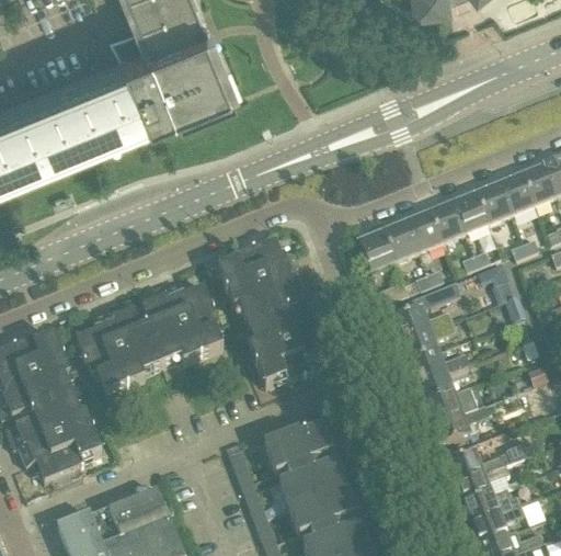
[(181,118),(236,97),(196,0),(132,0),(145,31),(130,36),(119,41),(127,59),(0,111),(0,176),(175,104),(181,118)]
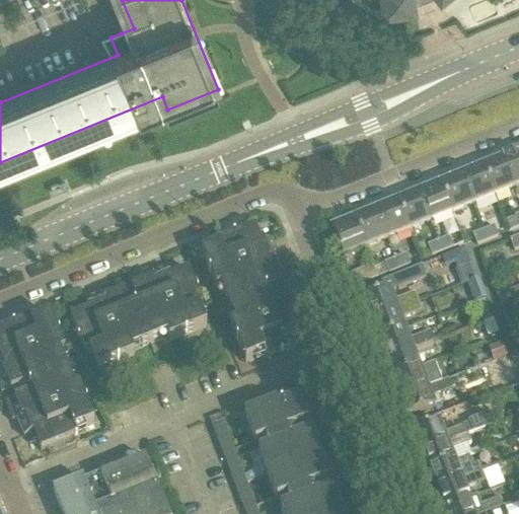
[(381,0),(382,10),(386,14),(412,11),(416,6),(415,0),(381,0)]
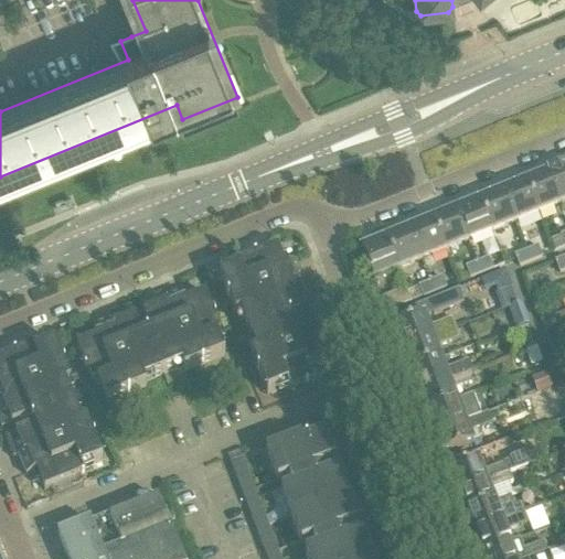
[(555,202),(564,197),(564,164),(564,162),(543,170),(555,202)]
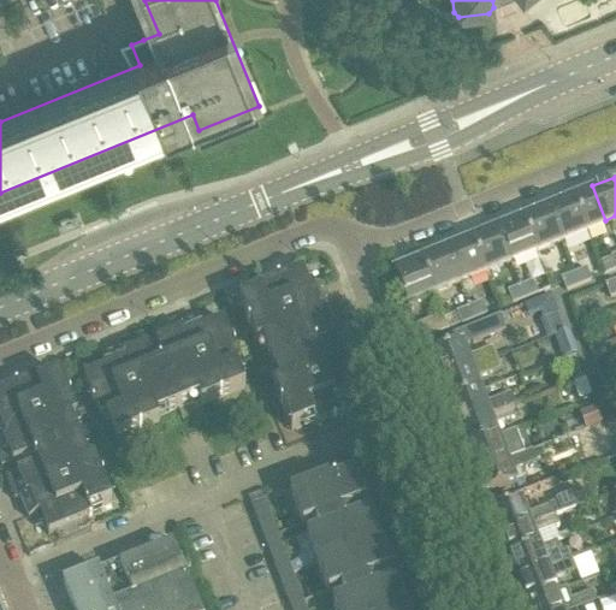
[(581,230),(605,220),(592,185),(567,196),(581,230)]
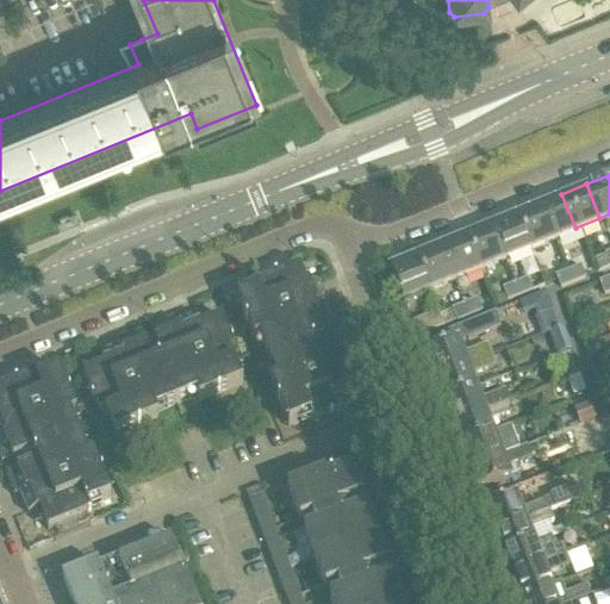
[(551,238),(576,228),(561,194),(536,204),(551,238)]
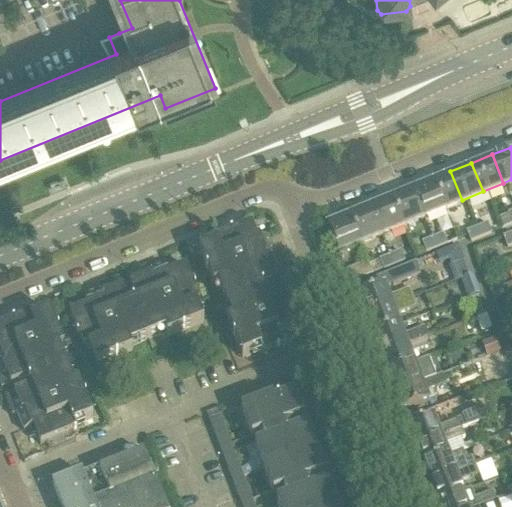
[(441,208),(462,200),(450,171),(430,179),(441,208)]
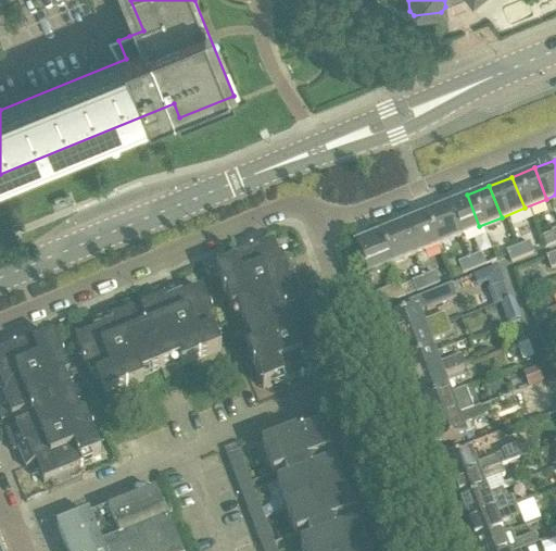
[(457,235),(479,226),(467,195),(444,204),(457,235)]
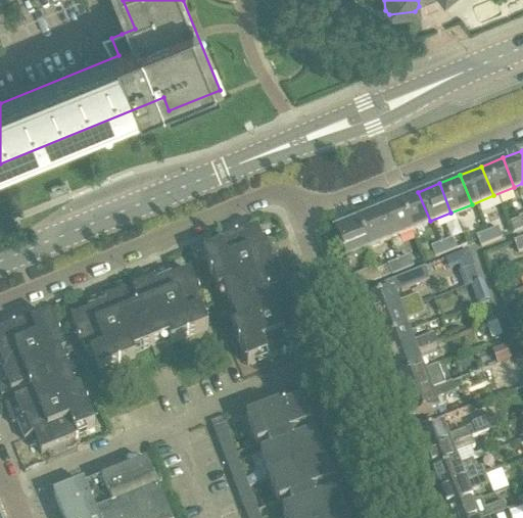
[(409,230),(430,221),(418,192),(397,200),(409,230)]
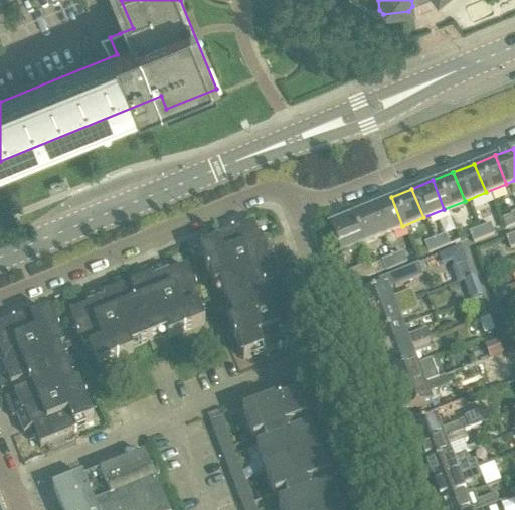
[(382,234),(402,226),(391,197),(370,205),(382,234)]
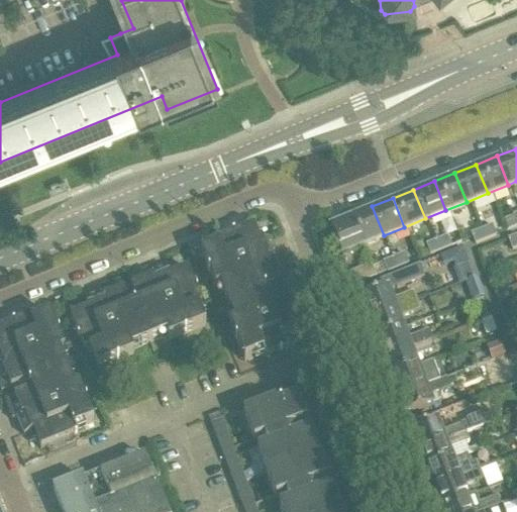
[(365,243),(384,235),(372,206),(352,214),(365,243)]
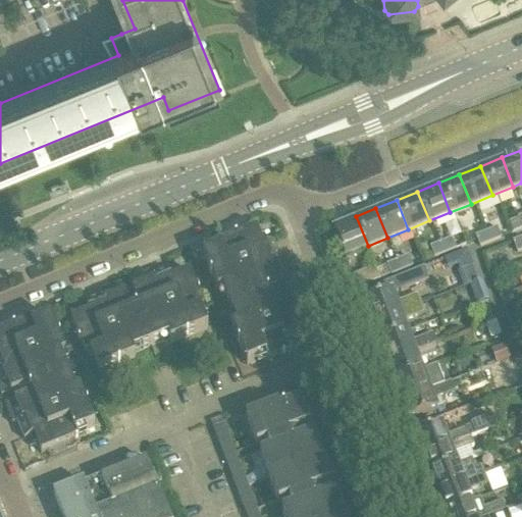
[(346,255),(368,246),(356,216),(333,225),(346,255)]
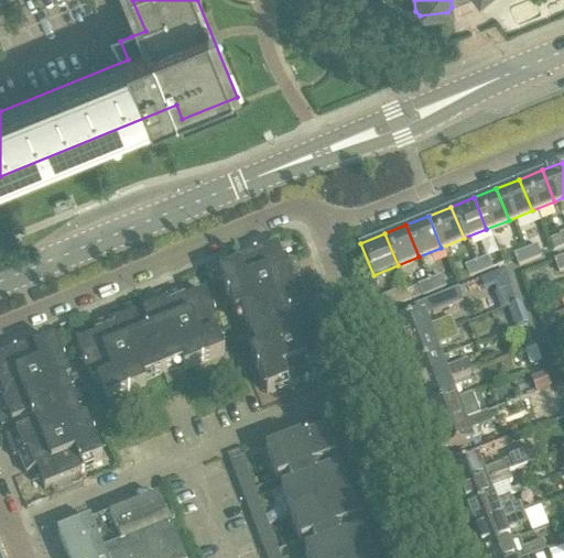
[(530,258),(542,253),(537,241),(525,245),(530,258)]
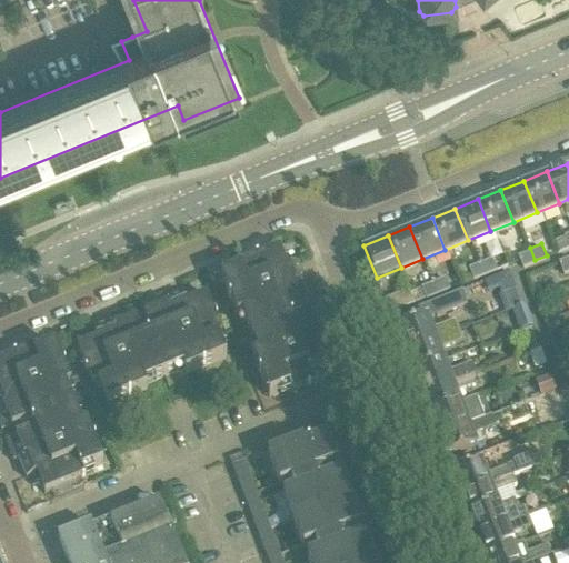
[(296,262),(287,267),(278,247),(238,263),(240,268),(220,277),(237,315),(241,314),(257,352),(251,354),(269,396),(288,388),(290,393),(330,376),(322,358),(332,353),(325,333),(330,331),(321,310),(291,322),(288,312),(318,300),(309,279),(303,281),(296,262)]
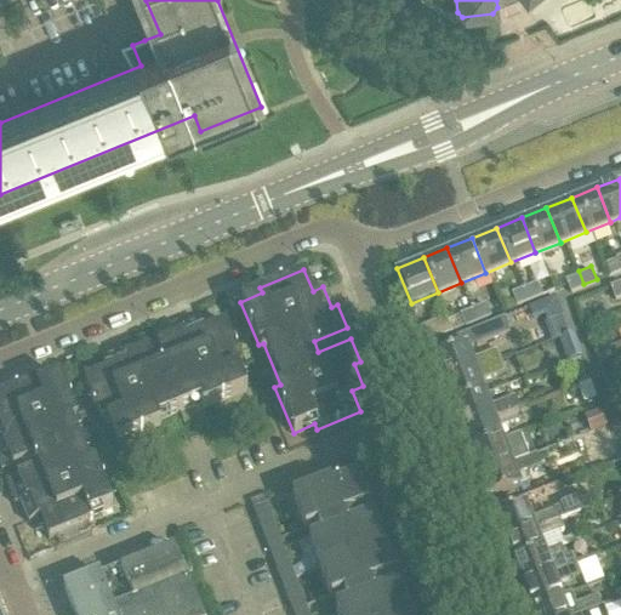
[(570,289),(584,284),(579,271),(565,275),(570,289)]
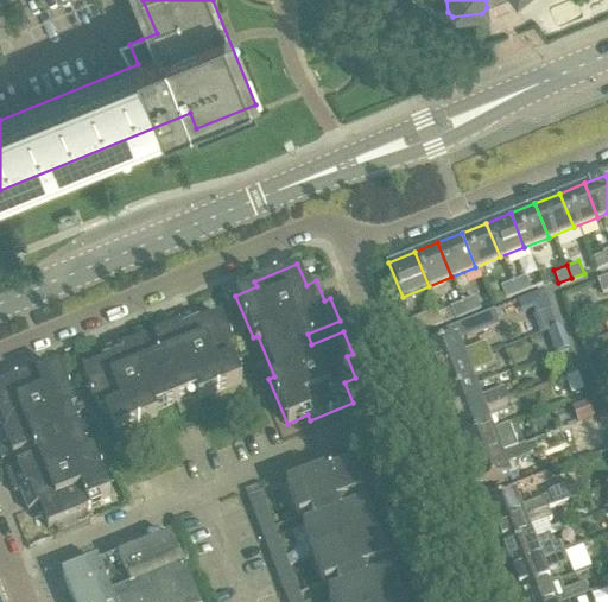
[(518,290),(531,285),(526,272),(513,278),(518,290)]
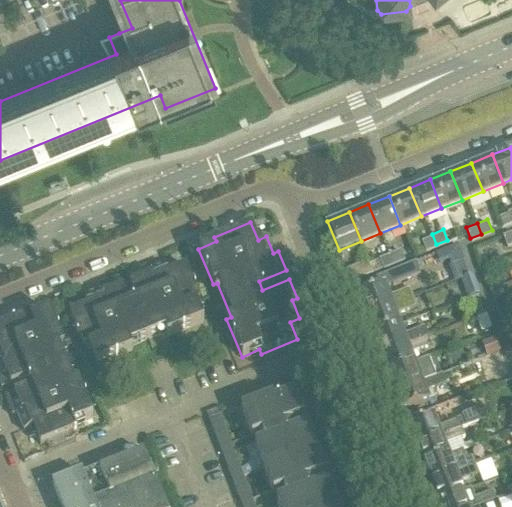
[(507,243),(511,241),(511,229),(503,233),(507,243)]
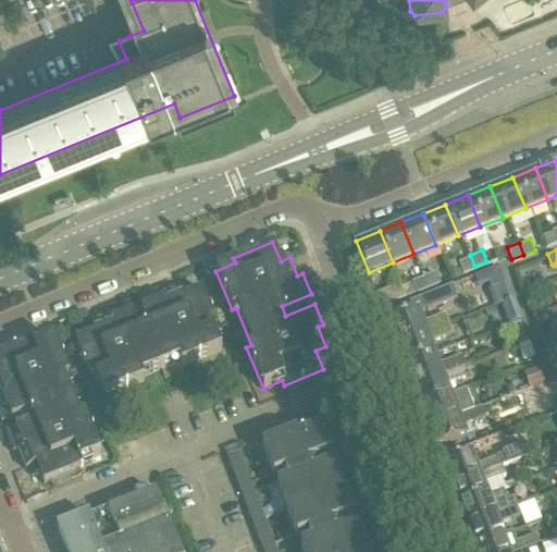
[(462,271),(474,266),(470,255),(458,259),(462,271)]
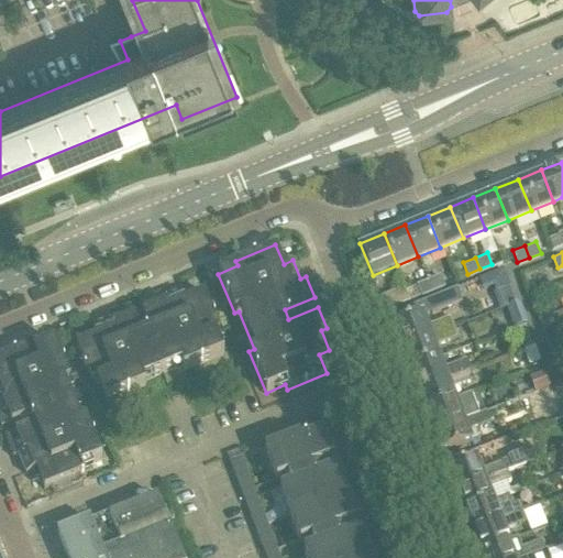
[(433,288),(445,283),(440,272),(428,276),(433,288)]
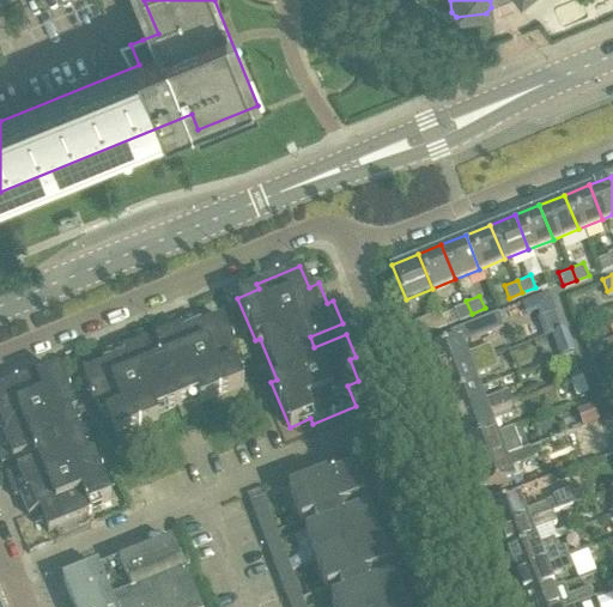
[(459,319),(472,314),(466,301),(454,305),(459,319)]
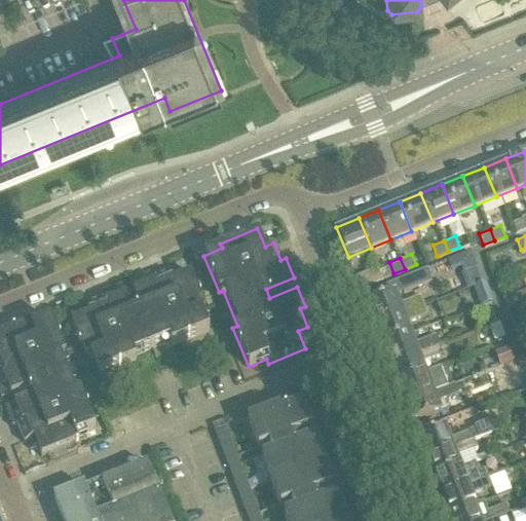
[(361,287),(383,277),(377,264),(355,273),(361,287)]
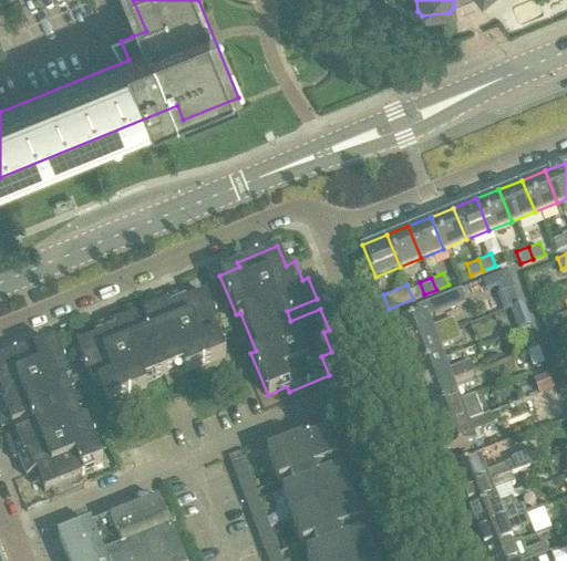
[(393,328),(391,328),(395,342),(399,341),(401,346),(457,324),(454,317),(453,317),(430,325),(425,315),(465,300),(461,287),(406,308),(411,318),(393,325),(393,328)]
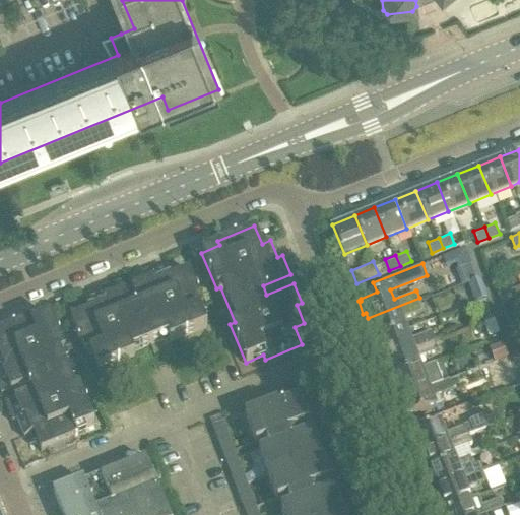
[(187,268),(169,275),(166,266),(147,273),(146,269),(127,277),(138,305),(130,308),(119,280),(99,288),(101,294),(84,300),(88,310),(70,317),(85,356),(89,353),(96,371),(134,356),(132,350),(167,337),(169,341),(205,326),(198,308),(202,307),(187,268)]
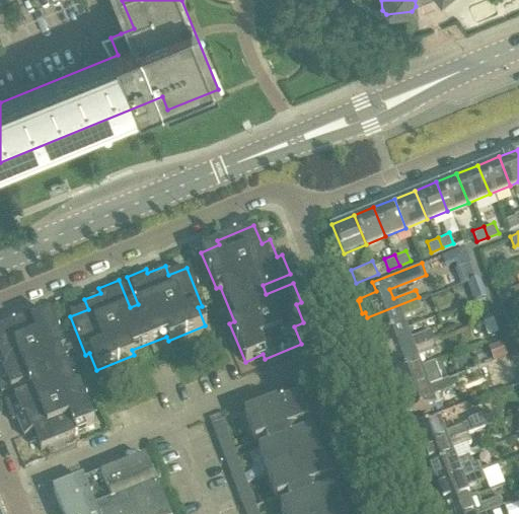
[(466,279),(475,276),(472,269),(461,273),(464,280),(466,279)]
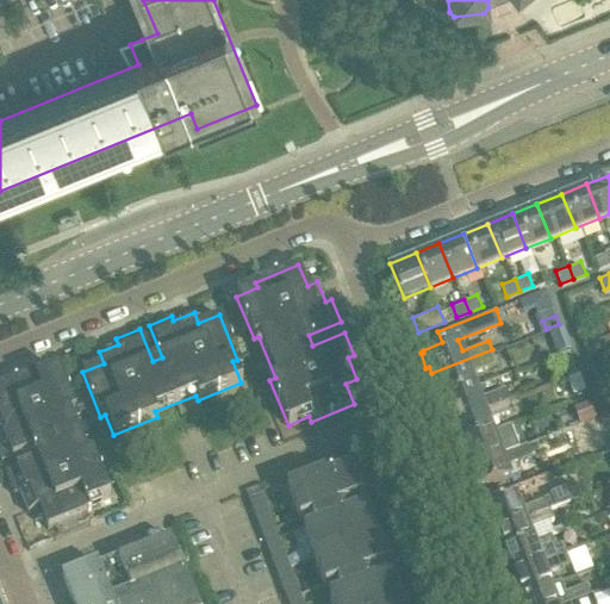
[(559,324),(548,328),(558,352),(567,348),(570,348),(572,347),(562,322),(559,324)]
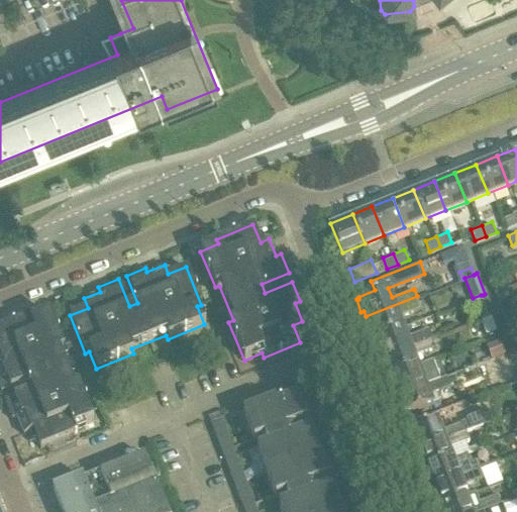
[(480,317),(490,313),(483,295),(481,295),(473,298),(480,317)]
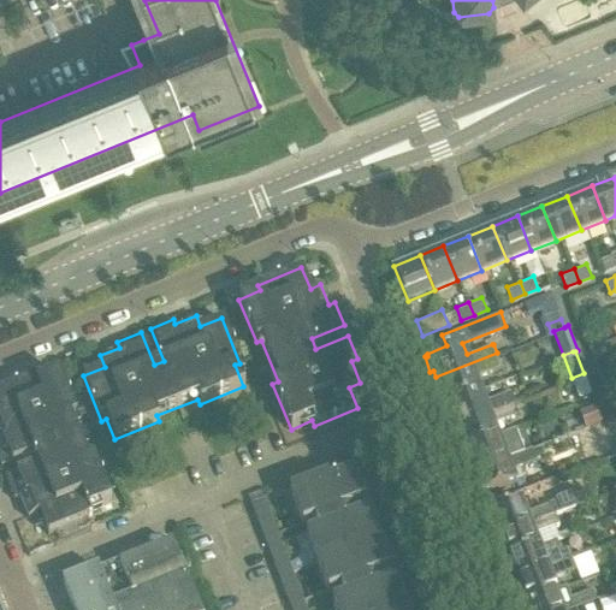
[(442,401),(481,386),(477,374),(501,365),(497,353),(436,377),(438,384),(436,385),(442,401)]
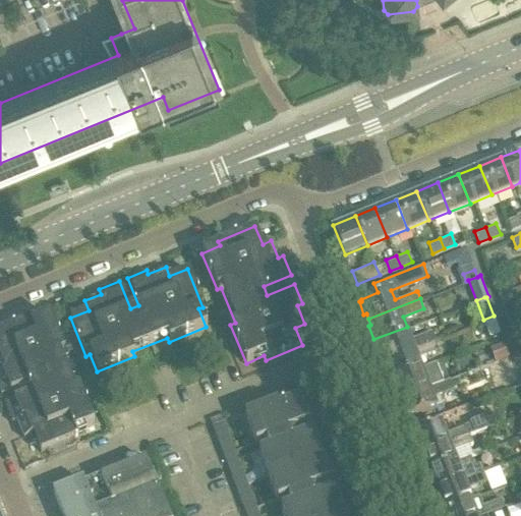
[(60,354),(64,352),(50,316),(32,323),(31,319),(0,331),(0,394),(0,395),(29,384),(31,391),(4,402),(12,423),(17,422),(23,439),(32,436),(39,453),(77,438),(75,433),(94,425),(78,388),(74,390),(60,354)]
